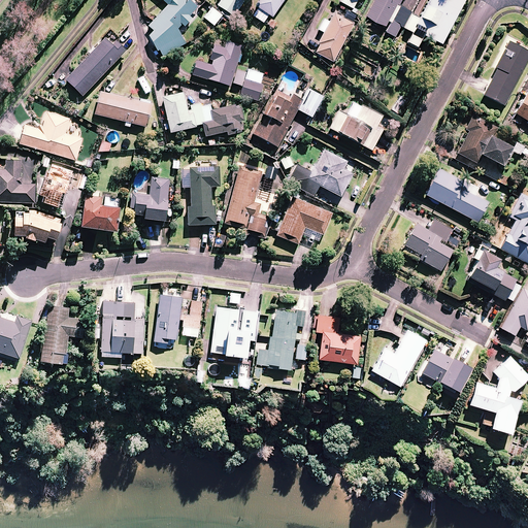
[(153,32),(147,37),(157,53),(159,52),(162,58),(185,45),(176,31),(182,26),(185,28),(192,20),(189,18),(198,8),(188,0),(175,0),(161,0),(167,6),(147,27),(153,32)]
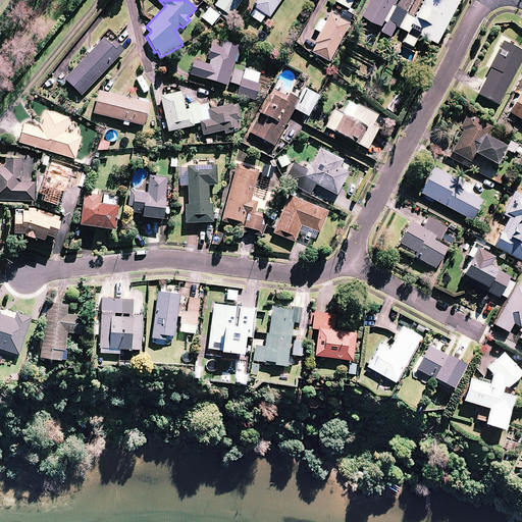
[(241,3),(236,0),(219,0),(215,7),(231,17),(241,3)]
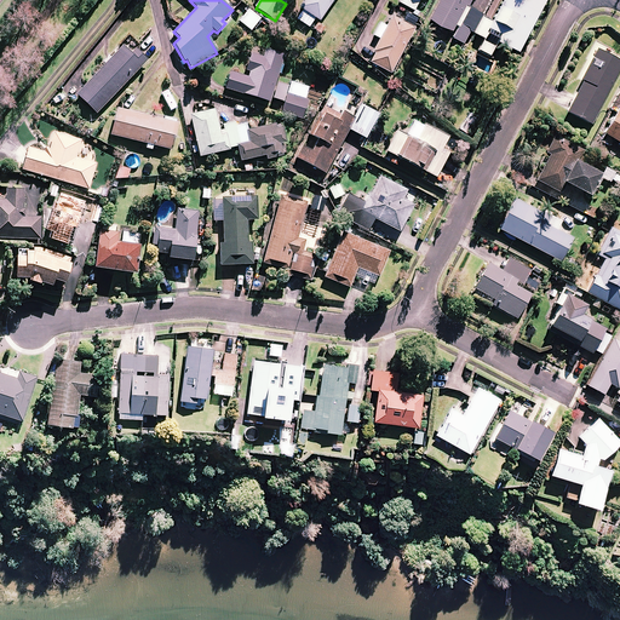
[(334,0),(304,0),(298,9),(302,11),(315,19),(320,23),(334,0)]
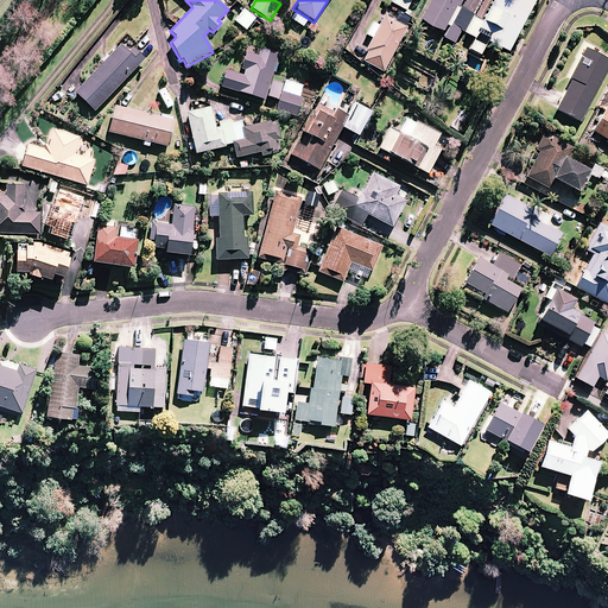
[(419,0),(392,0),(391,4),(406,12),(412,0),(416,0),(419,1),(419,0)]
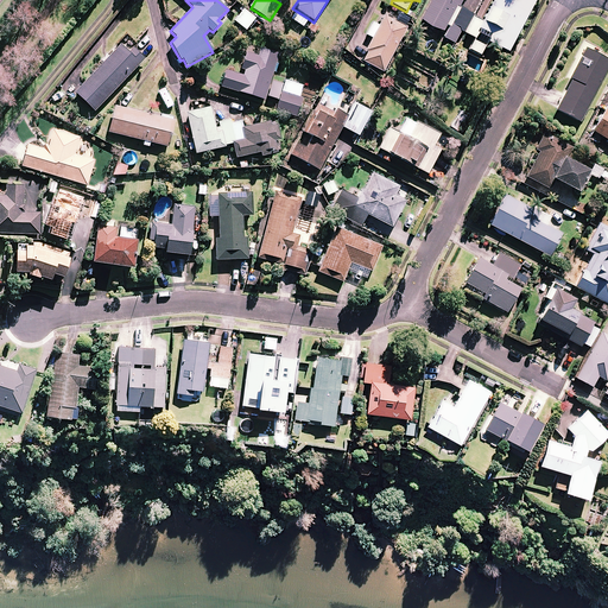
[(463,33),(473,16),(458,8),(462,0),(431,0),(420,21),(426,25),(422,35),(432,39),(437,30),(445,35),(443,39),(455,45),(461,32),(463,33)]
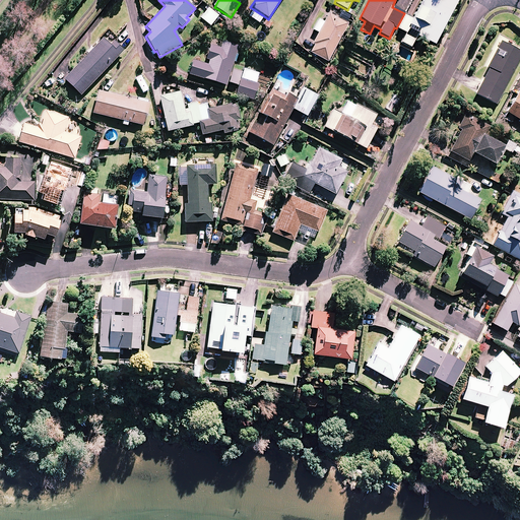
[(406,34),(401,44),(410,49),(415,39),(416,40),(417,38),(434,47),(457,2),(454,0),(442,0),(441,3),(434,0),(424,0),(414,18),(406,14),(397,29),(406,34)]
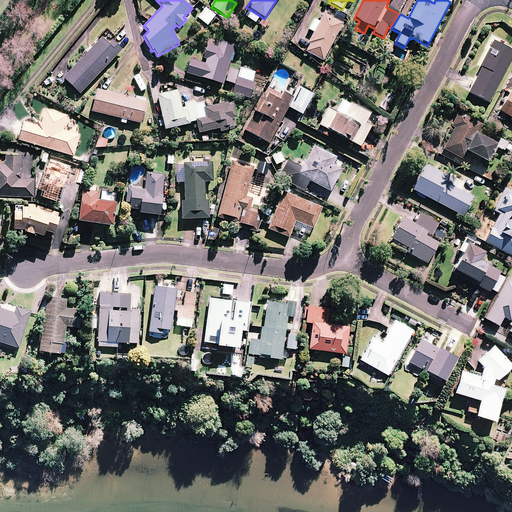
[(215,16),(205,8),(197,18),(207,26),(215,16)]
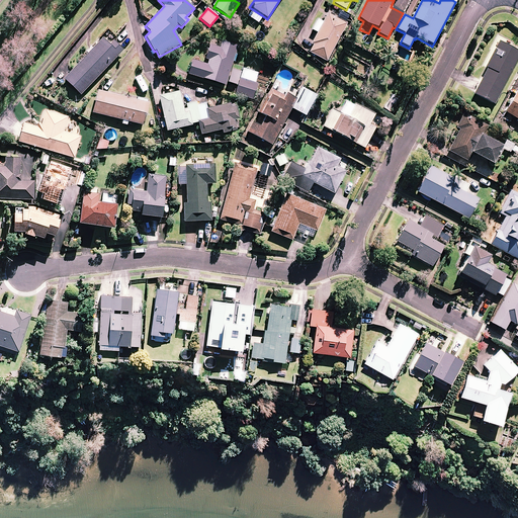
[(263,16),(252,9),(248,16),(258,23),(263,16)]
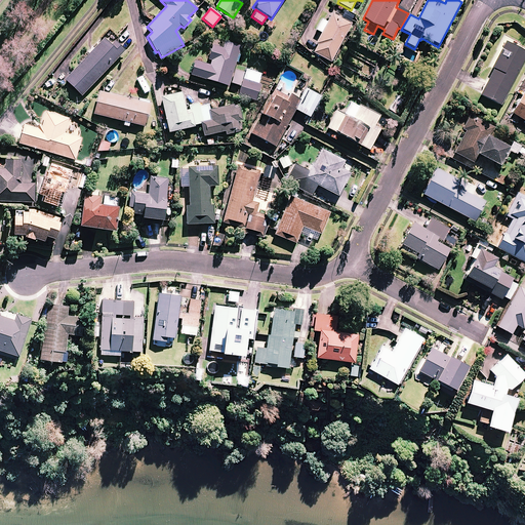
[(351,25),(331,14),(326,25),(322,22),(317,31),(322,34),(316,45),(318,46),(314,54),(331,64),(351,25)]
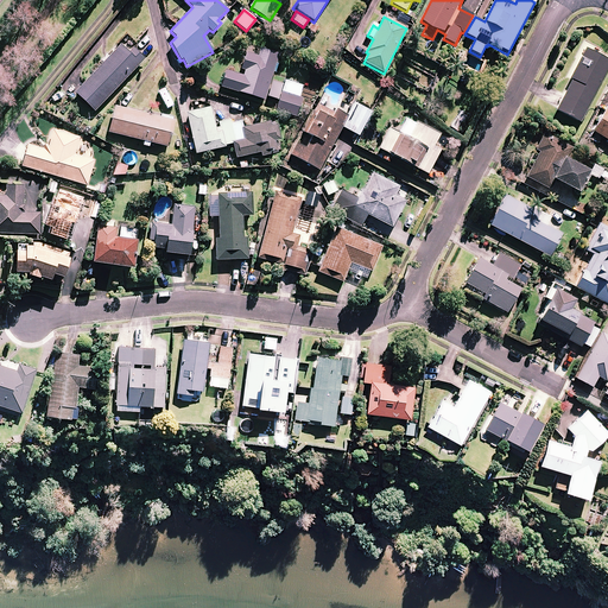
[(128,54),(120,45),(75,94),(95,113),(145,59),(133,48),(128,54)]
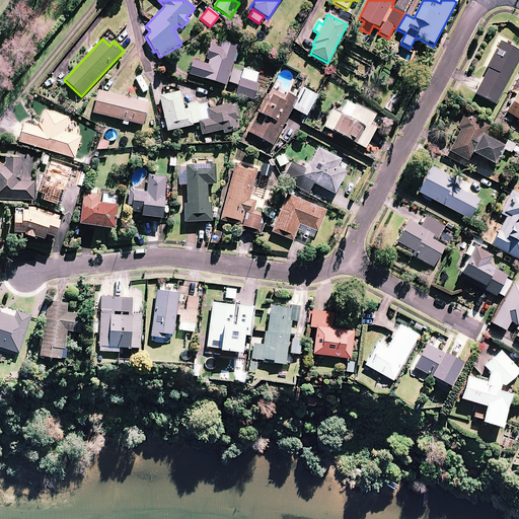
[(518,59),(518,52),(500,42),(486,68),(488,69),(474,94),(494,105),(518,59)]
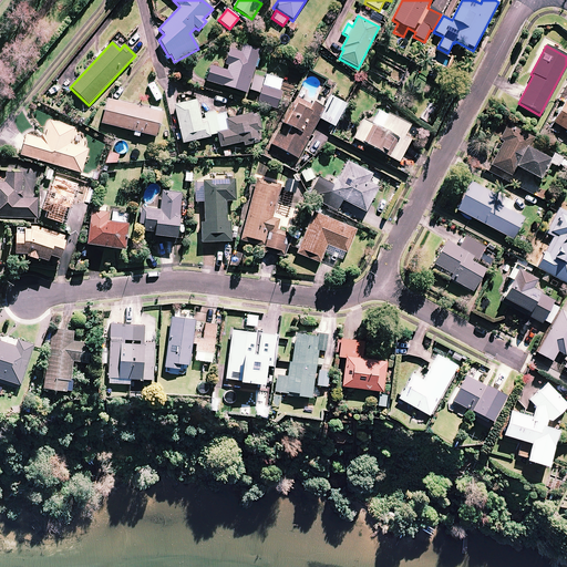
[(260,51),(243,47),(240,53),(229,50),(225,65),(228,66),(227,71),(210,66),(206,82),(246,95),(248,90),(258,94),(264,80),(253,76),(255,68),(256,69),(259,60),(257,60),(260,51)]
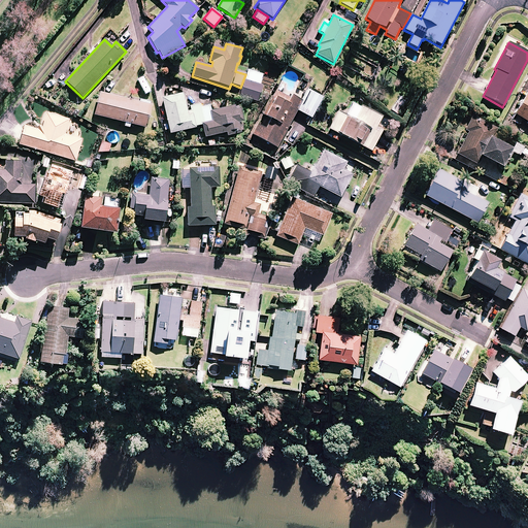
[(244,79),(260,85),(263,75),(248,70),(244,79)]
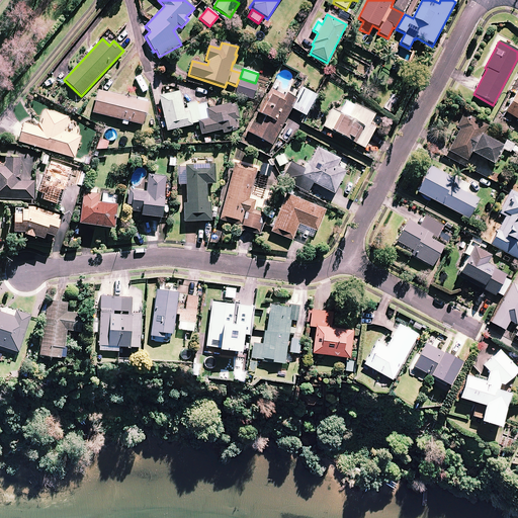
[(253,100),(258,84),(255,83),(240,78),(235,94),(253,100)]
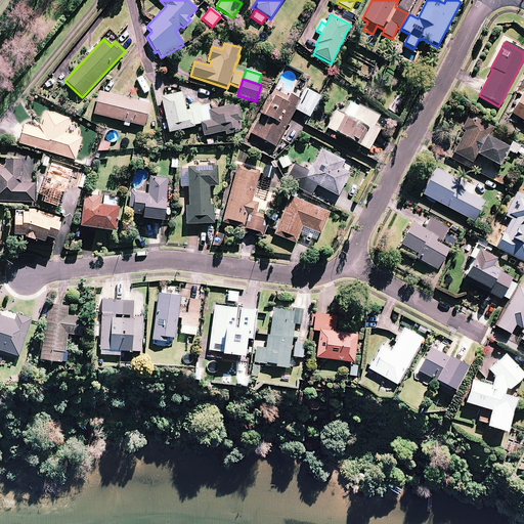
[(299,91),(279,81),(251,135),(275,148),(295,111),(309,118),(318,100),(306,94),(308,91),(301,87),(299,91)]
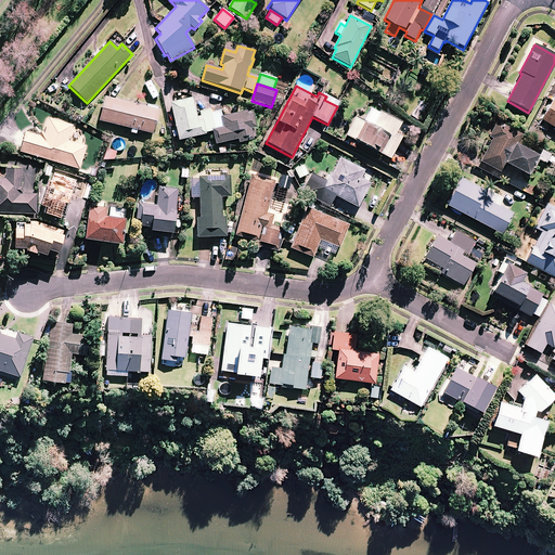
[(146,107),(105,98),(99,121),(131,130),(130,133),(137,134),(137,131),(153,136),(159,111),(157,111),(146,107)]
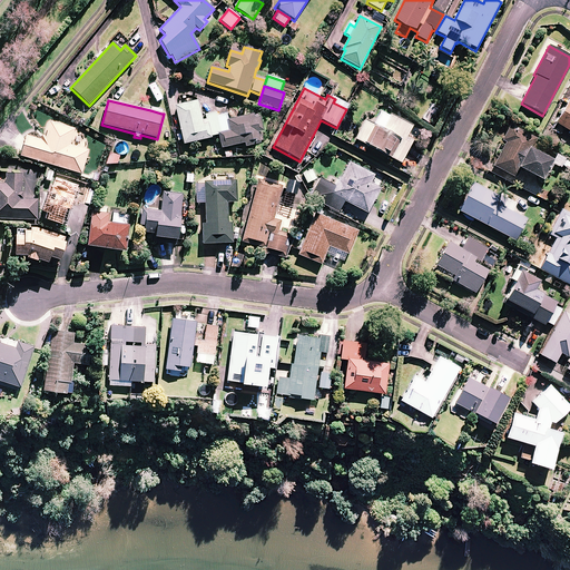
[(184,146),(212,139),(210,137),(208,125),(207,125),(203,125),(197,101),(175,106),(184,146)]
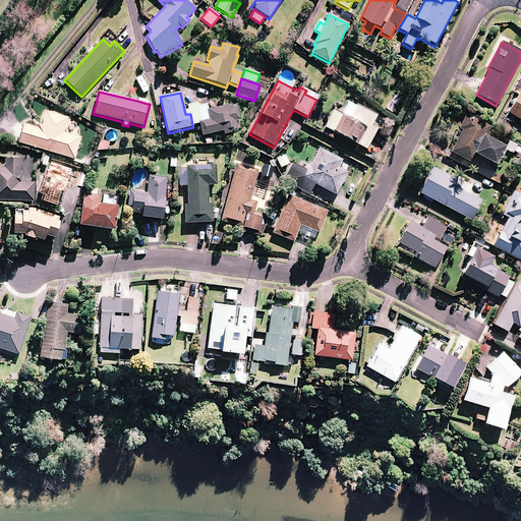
[(520,94),(519,94),(507,113),(520,121),(520,94)]
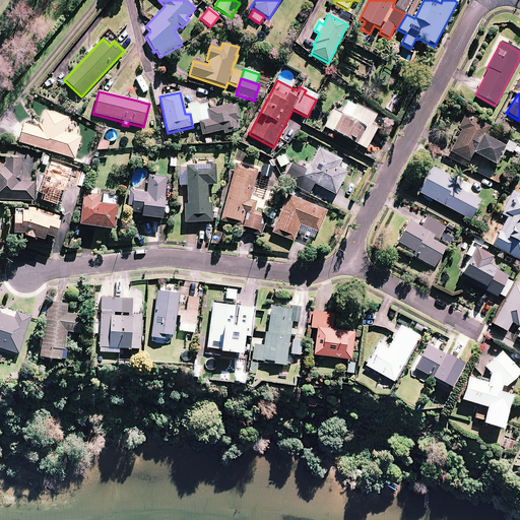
[(400,101),(394,96),(386,110),(391,114),(400,101)]
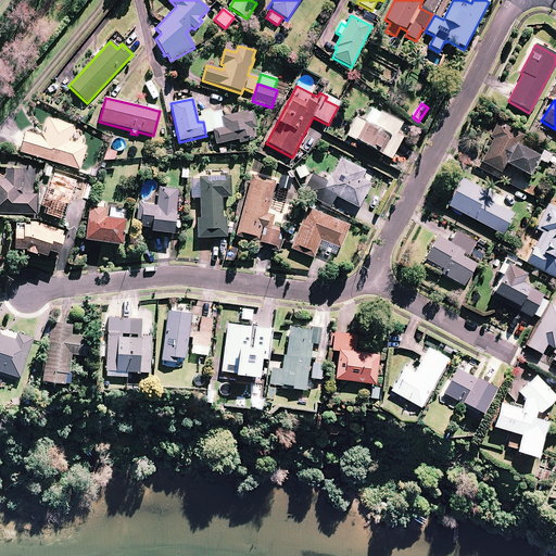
[(200,112),(202,122),(203,122),(205,134),(213,133),(212,131),(215,130),(211,113),(211,110),(200,112)]
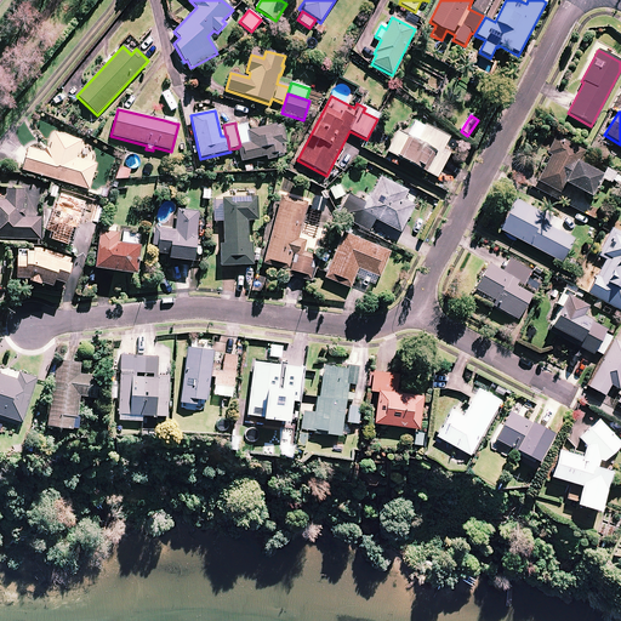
[(246,124),(235,126),(240,146),(250,143),(246,131),(248,131),(246,124)]
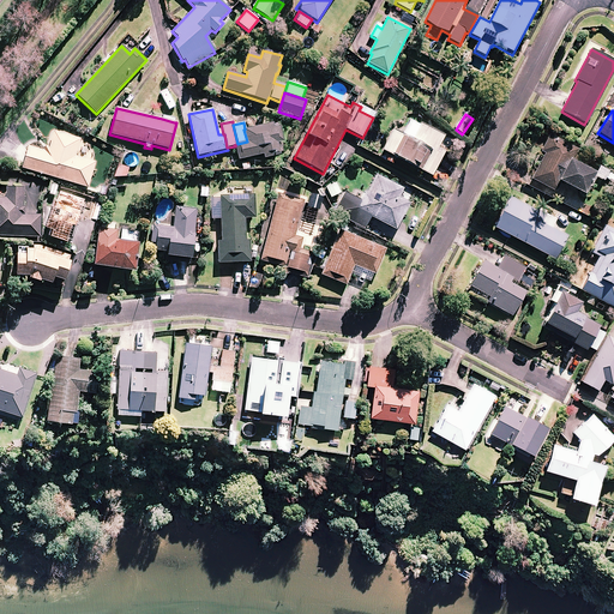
[(245,130),(244,130),(247,142),(238,144),(234,145),(235,146),(239,161),(263,155),(264,160),(280,156),(277,144),(283,143),(280,127),(274,128),(272,124),(245,130)]
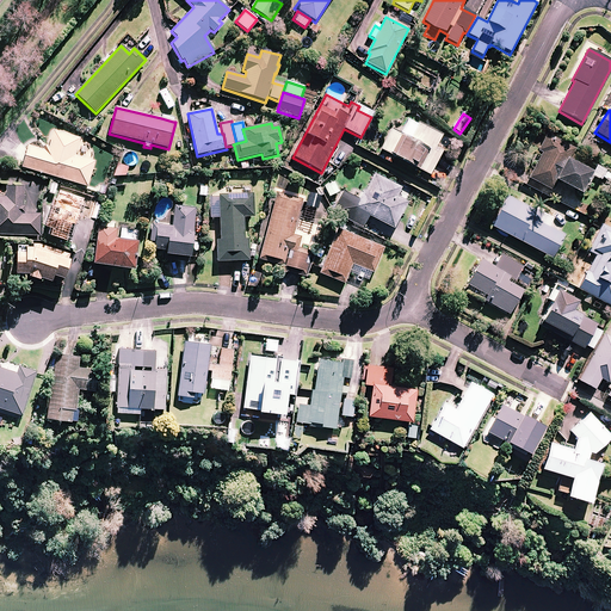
[(442,136),(418,124),(411,140),(392,129),(380,150),(430,177),(443,153),(436,149),(442,136)]
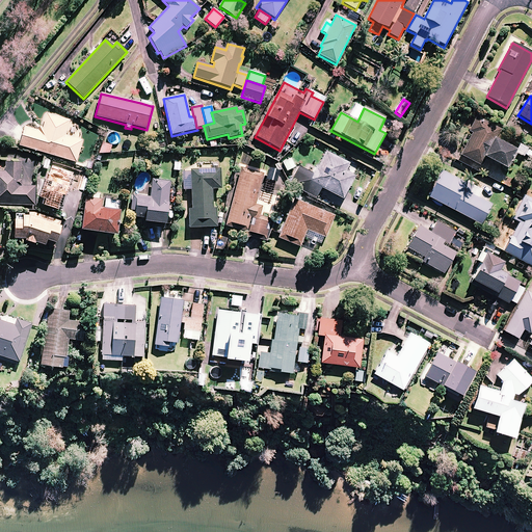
[(37,129),(38,131),(24,127),(19,147),(76,163),(83,141),(65,136),(70,121),(47,114),(42,129),(41,127),(37,129)]
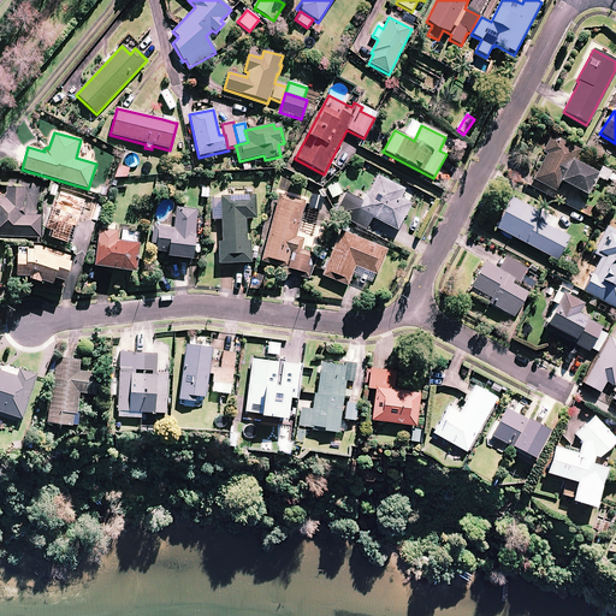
[(579,150),(551,136),(543,153),(546,154),(533,181),(558,193),(562,185),(585,197),(596,175),(573,163),(579,150)]
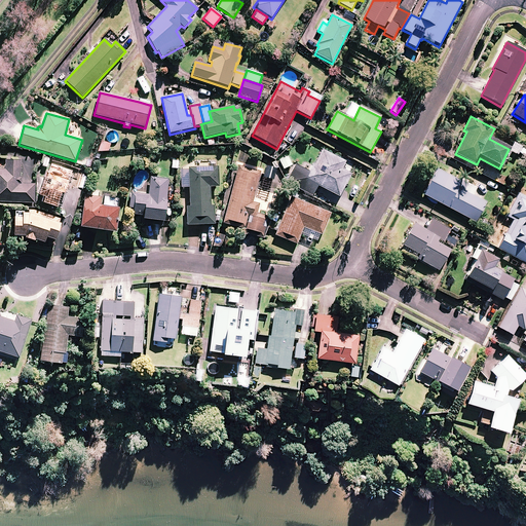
[(98,152),(103,152),(103,156),(108,156),(108,152),(108,144),(98,144),(98,152)]
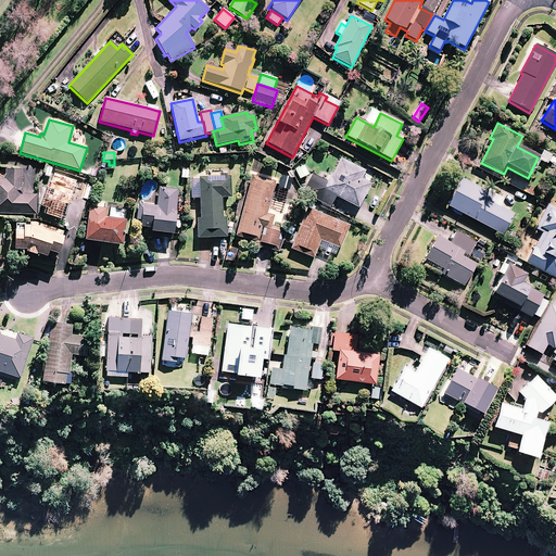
[(364,173),(340,160),(328,184),(313,175),(303,193),(330,207),(336,198),(358,210),(370,186),(361,180),(364,173)]
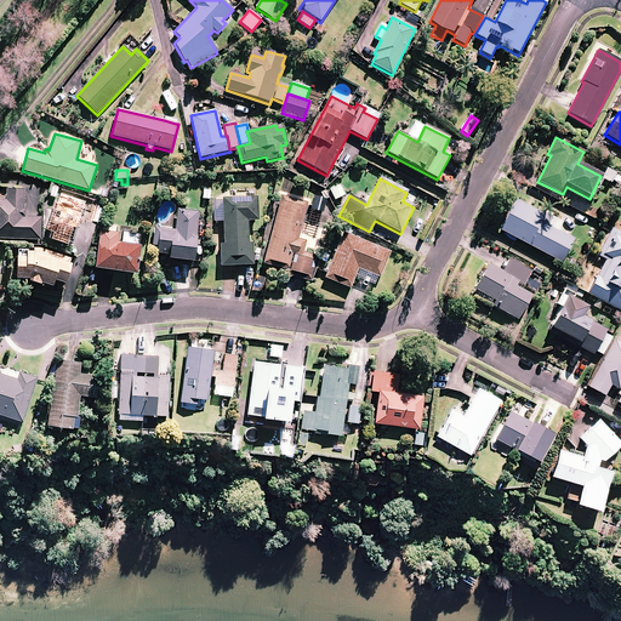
[(343,197),(339,186),(329,191),(335,201),(343,197)]
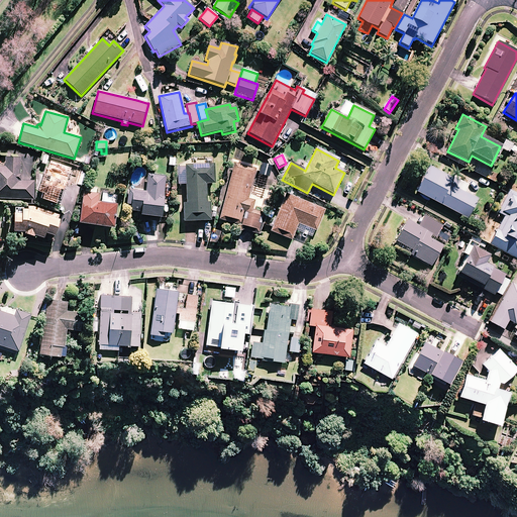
[(20,159),(5,158),(5,167),(0,167),(0,199),(34,201),(34,181),(20,181),(21,175),(19,175),(20,159)]
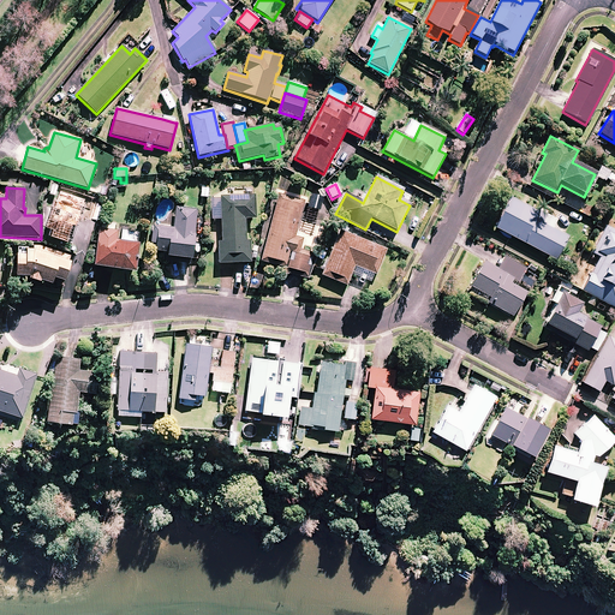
[(88,221),(95,202),(76,195),(75,199),(58,193),(43,231),(53,234),(51,240),(67,246),(73,231),(76,232),(81,219),(88,221)]
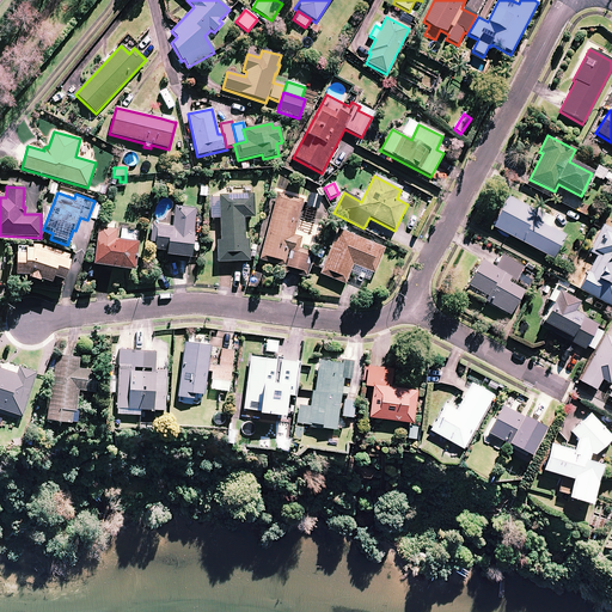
[(304,199),(277,193),(261,262),(285,268),(283,273),(307,279),(313,252),(299,249),(301,239),(294,237),(304,199)]
